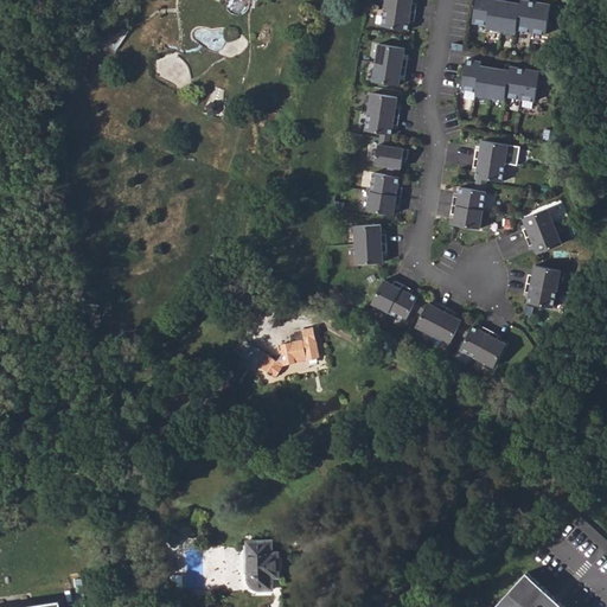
[(383,0),(382,8),(413,13),(414,5),(409,4),(409,0),(383,0)]
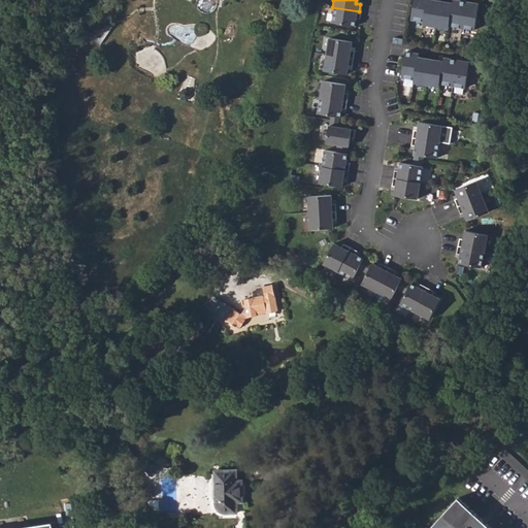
[(425,0),(411,0),(409,20),(422,21),(425,0)]
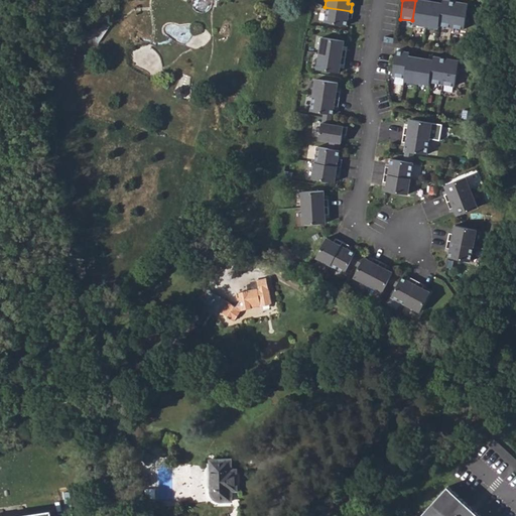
[(424,26),(428,1),(421,0),(415,0),(412,20),(412,24),(424,26)]
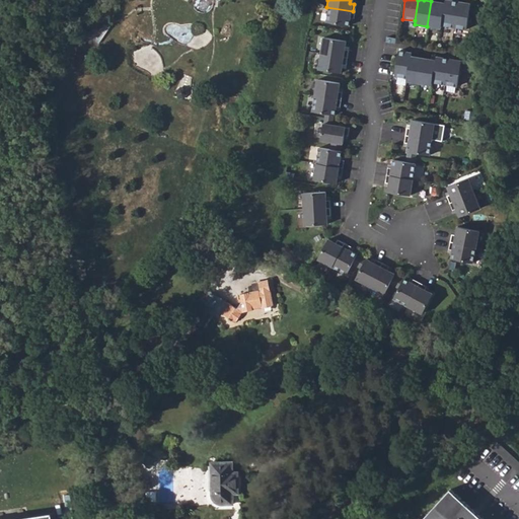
[(452,26),(456,1),(448,0),(443,0),(443,3),(440,25),(452,26)]
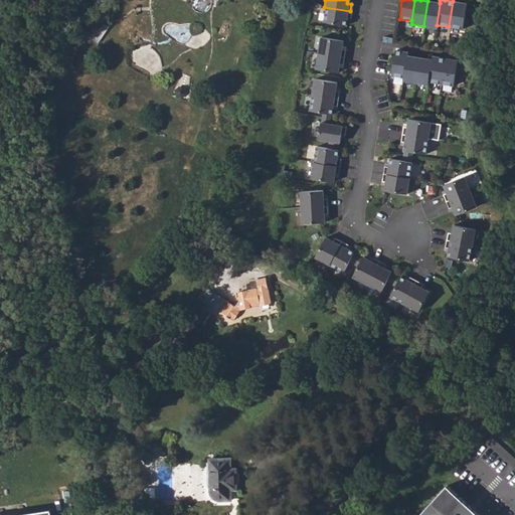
[(437,25),(440,3),(427,1),(423,26),(436,27),(437,25)]
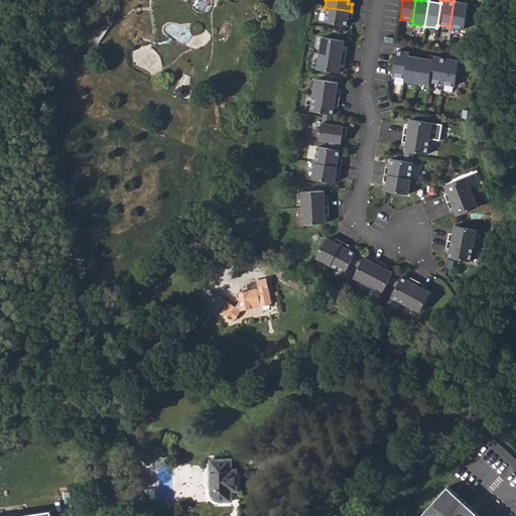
[(465,13),(466,3),(454,1),(449,26),(462,29),(465,13)]
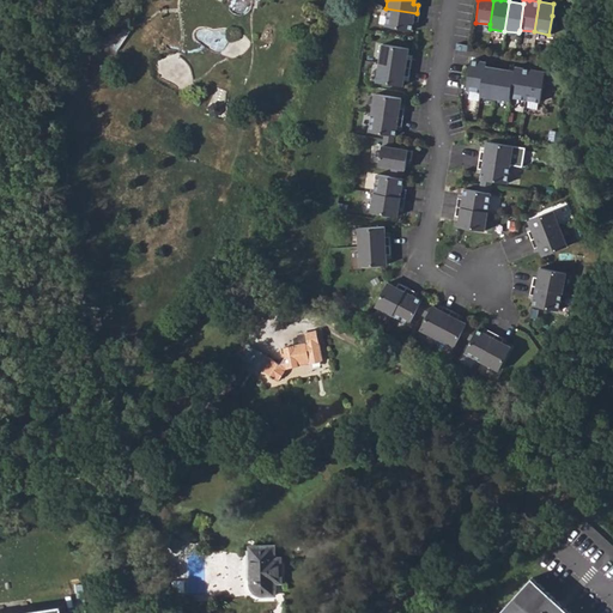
[(562,18),(563,6),(553,4),(552,16),(562,18)]
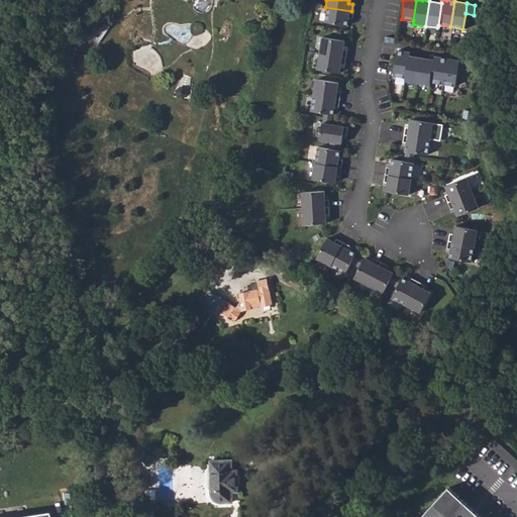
[(325,7),(323,23),(345,26),(346,18),(350,18),(351,11),(325,7)]
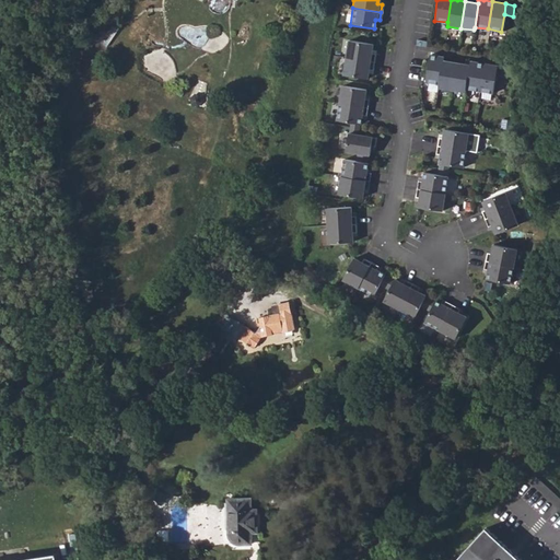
[(348,42),(345,59),(373,63),(374,55),(370,54),(371,45),(348,42)]
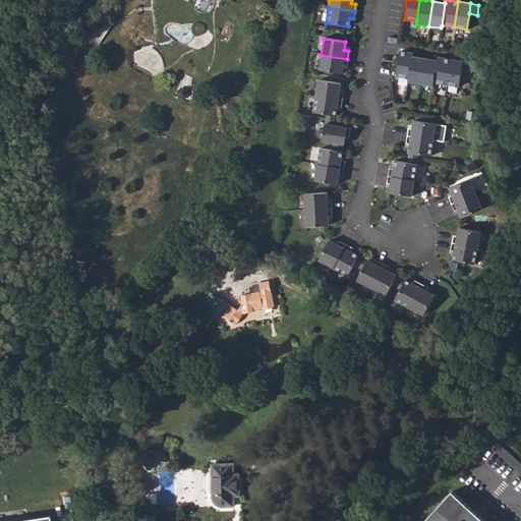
[(411,56),(411,53),(399,51),(395,76),(407,78),(411,56)]
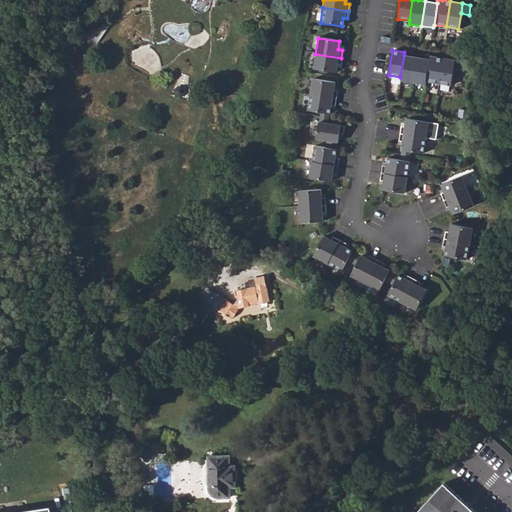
[(315,54),(313,69),(335,73),(336,64),(340,65),(341,58),(315,54)]
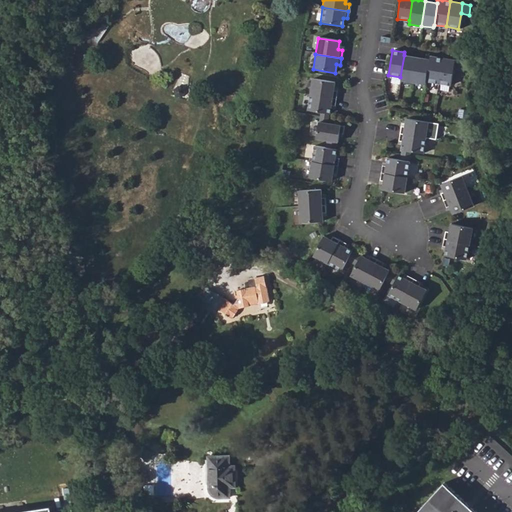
[(412,82),(416,58),(404,55),(400,77),(400,80),(412,82)]
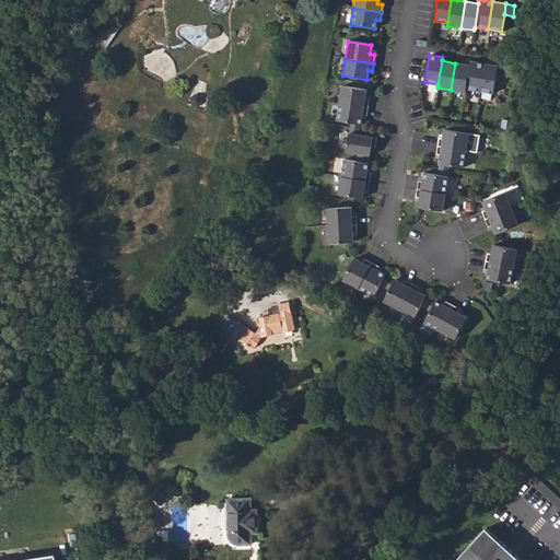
[(478,91),(482,63),(469,61),(469,65),(465,89),(478,91)]
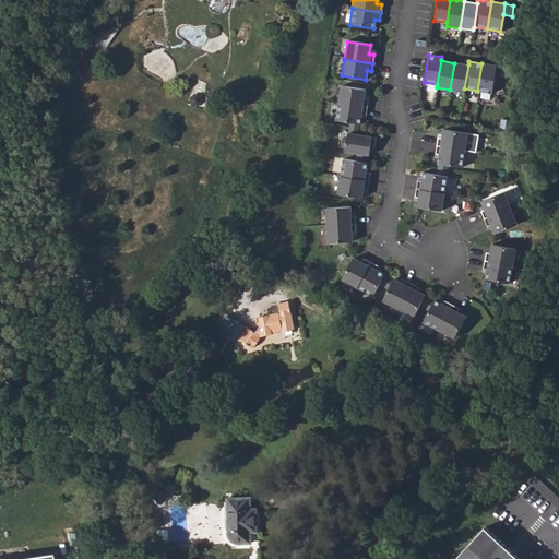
[(464,88),(468,64),(454,63),(450,90),(463,92),(464,88)]
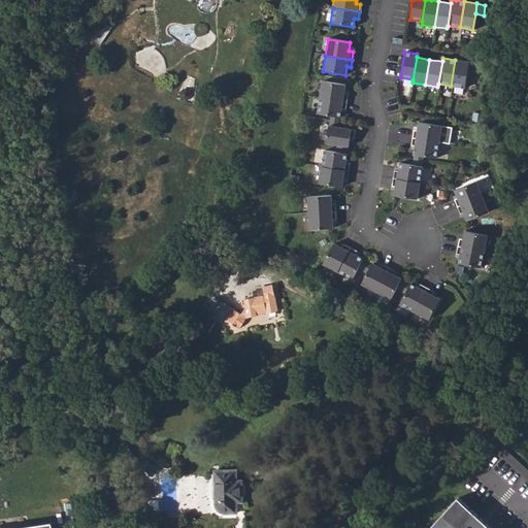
[(466,72),(468,62),(455,60),(451,86),(464,88),(466,72)]
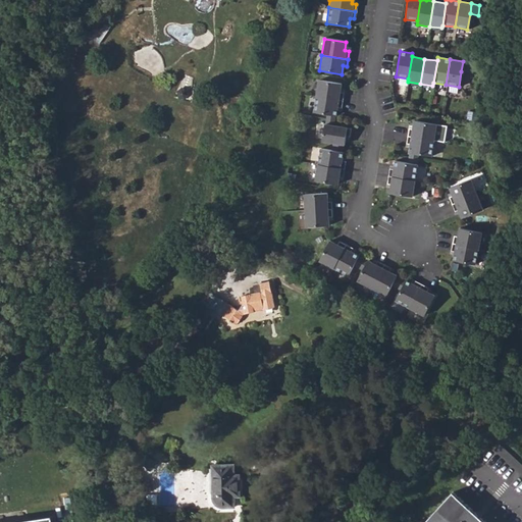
[(469,72),(471,62),(463,61),(461,71),(469,72)]
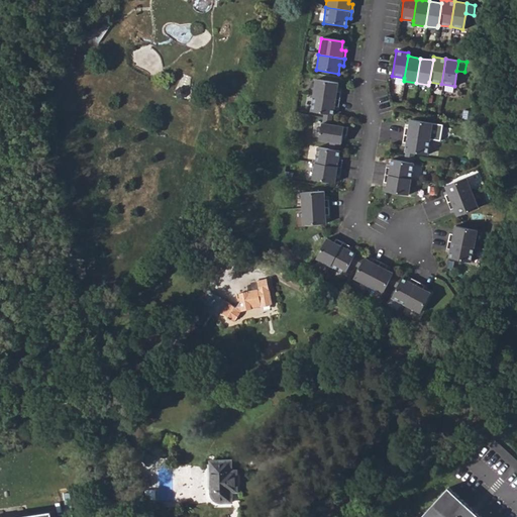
[(314,80),(312,96),(338,100),(339,93),(335,92),(336,84),(314,80)]
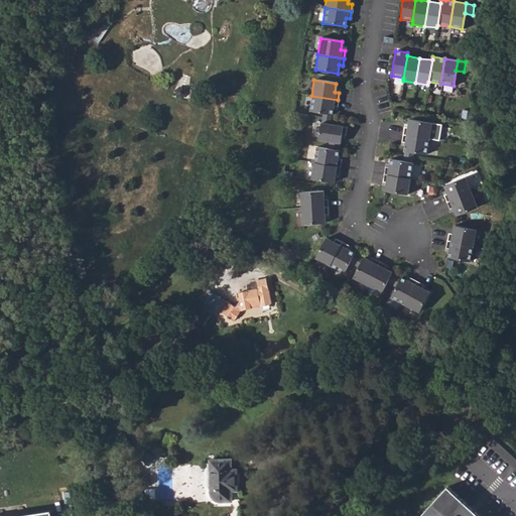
[(311,96),(308,112),(321,114),(331,115),(333,107),(337,108),(338,100),(311,96)]
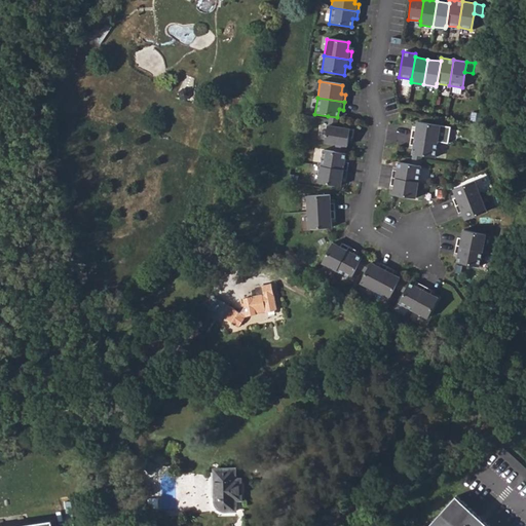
[(437,142),(439,125),(416,121),(415,130),(411,129),(410,138),(437,142)]
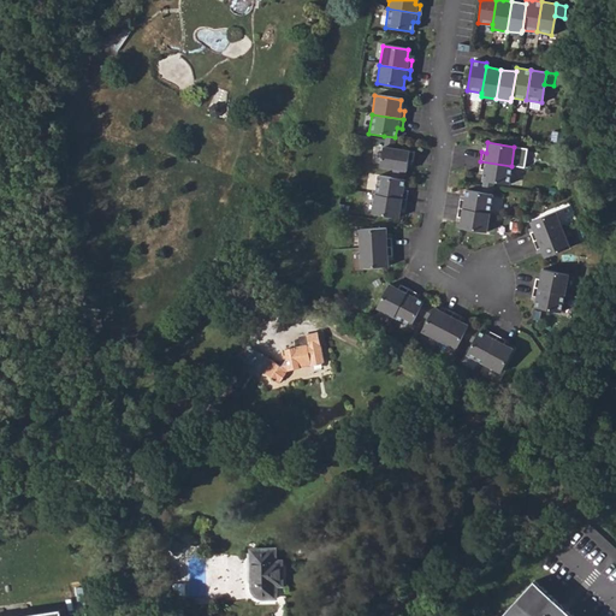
[(381,148),(379,167),(392,170),(406,171),(407,161),(412,163),(413,153),(394,150),(383,148),(381,148)]
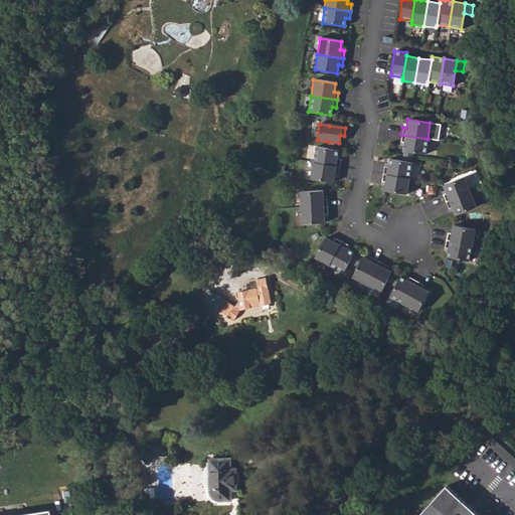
[(424,154),(427,139),(401,135),(400,142),(404,143),(402,151),(412,152),(424,154)]
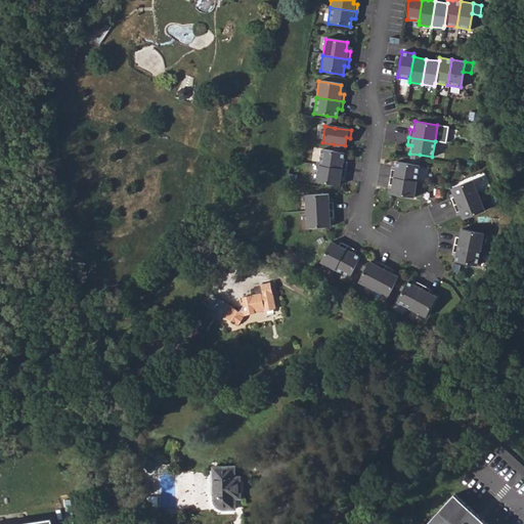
[(344,154),(345,145),(334,144),(333,151),(344,154)]
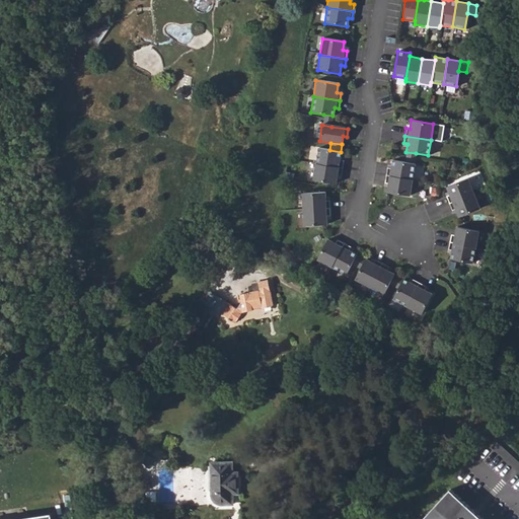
[(318,148),(315,164),(342,168),(343,161),(339,160),(341,152),(329,150),(318,148)]
